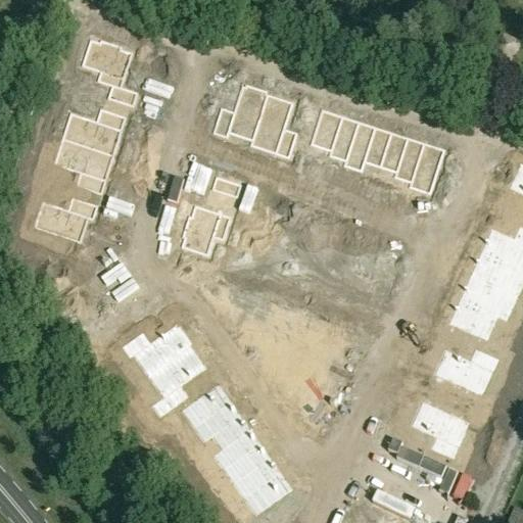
[(88,39),(80,65),(122,80),(130,53),(119,49),(120,47),(98,40),(98,42),(88,39)]
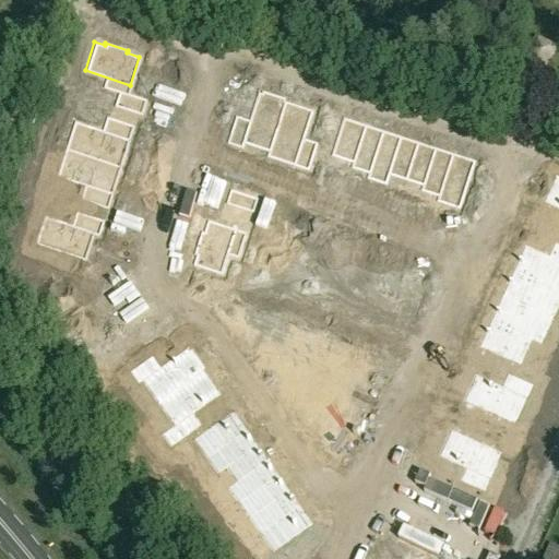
[(235,115),(226,142),(239,146),(242,137),(270,145),(285,100),(258,92),(248,119),(235,115)]
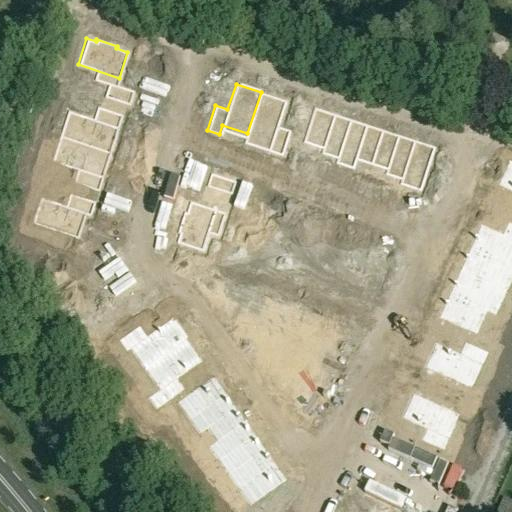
[(114,92),(110,105),(135,113),(139,100),(114,92)]
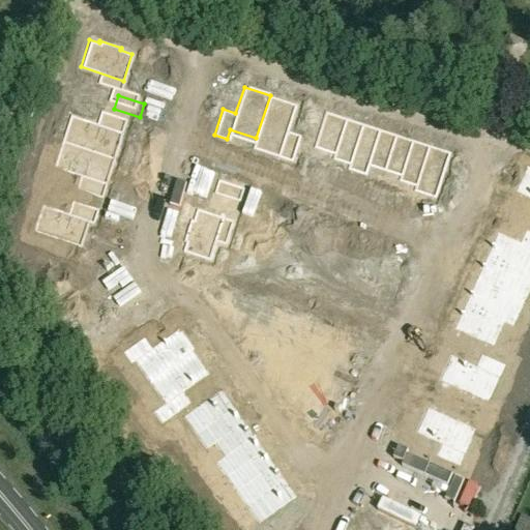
[(270,95),(256,138),(282,146),(278,155),(291,159),(299,135),(287,130),(296,104),(270,95)]
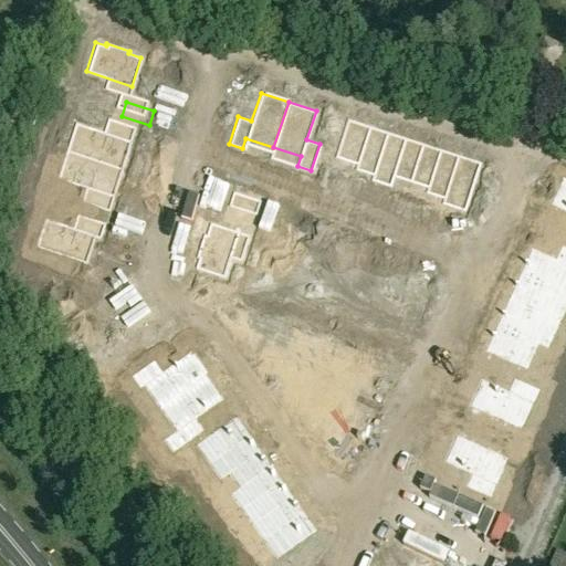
[(74,122),(65,149),(111,165),(119,137),(129,140),(134,127),(106,117),(102,132),(74,122)]
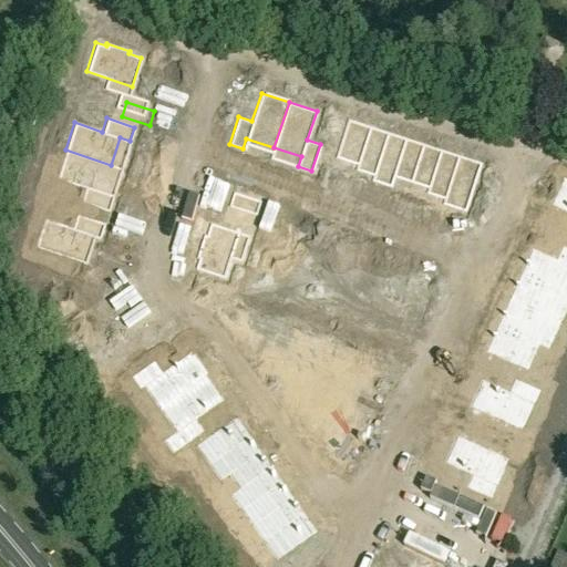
[(348,119),(336,156),(358,164),(370,126),(348,119)]
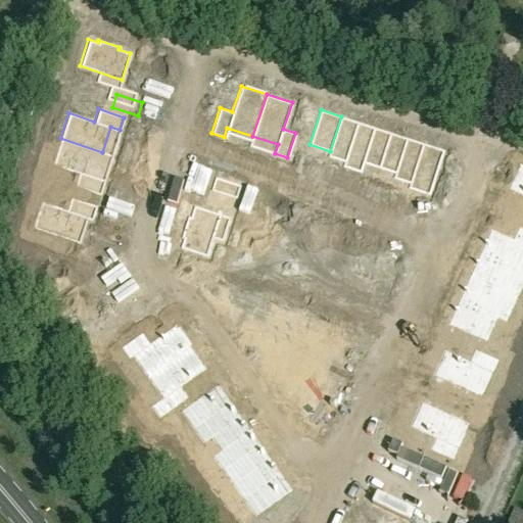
[(341,116),(330,151),(346,156),(358,122),(341,116)]
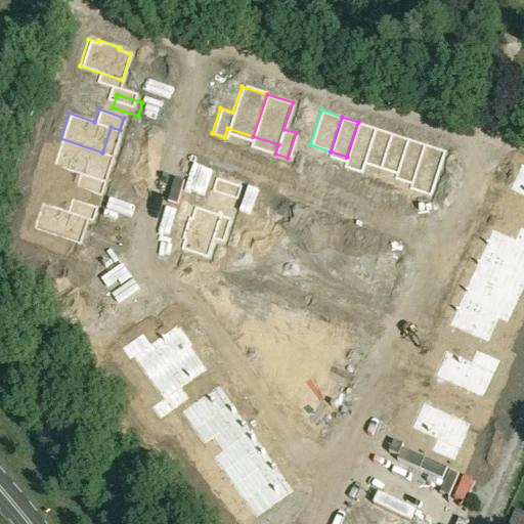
[(347,157),(344,166),(360,171),(363,162),(375,127),(358,122),(347,157)]
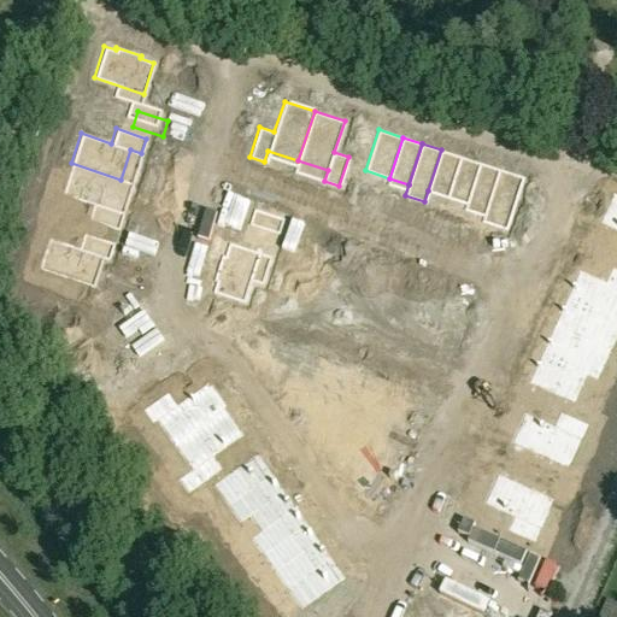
[(441,150),(428,191),(447,197),(460,156),(441,150)]
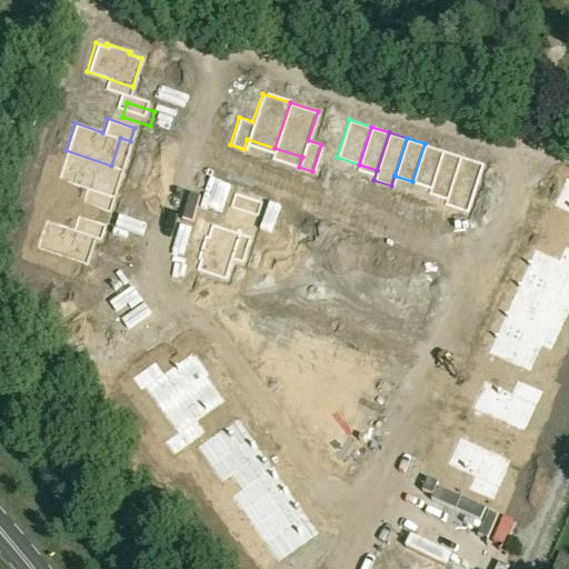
[(425,143),(412,181),(430,188),(442,149),(425,143)]
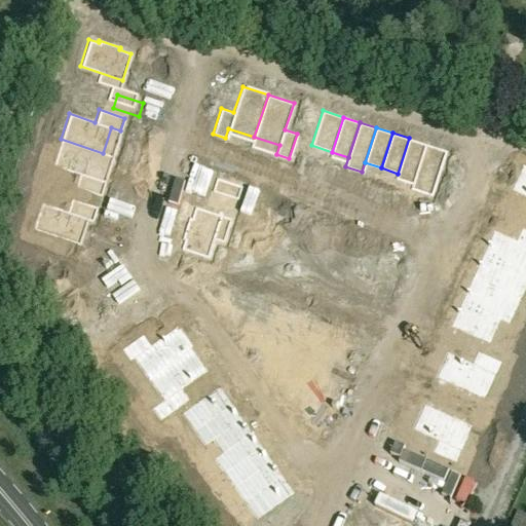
[(409,138),(398,174),(414,179),(425,144),(409,138)]
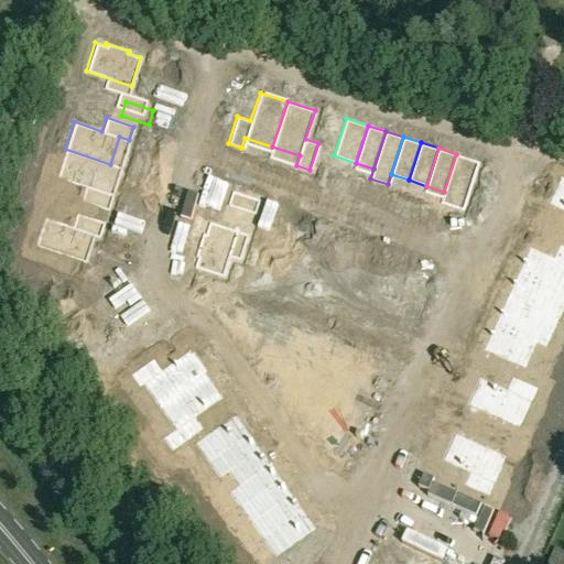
[(65,149),(55,176),(84,186),(79,199),(107,208),(111,195),(100,192),(110,164),(65,149)]
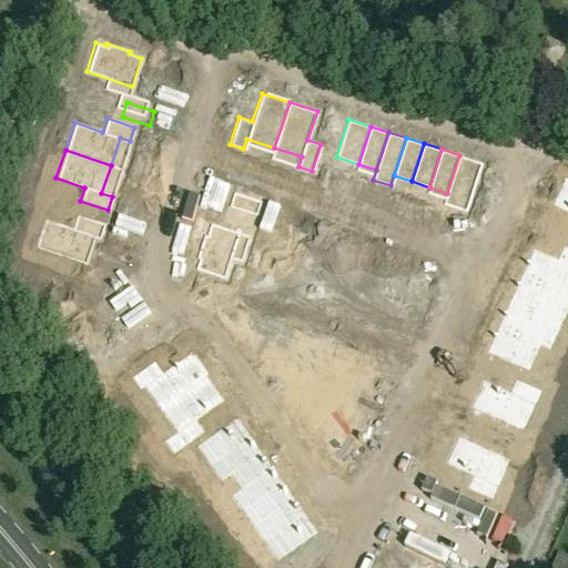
[(459,155),(447,193),(470,201),(483,163),(459,155)]
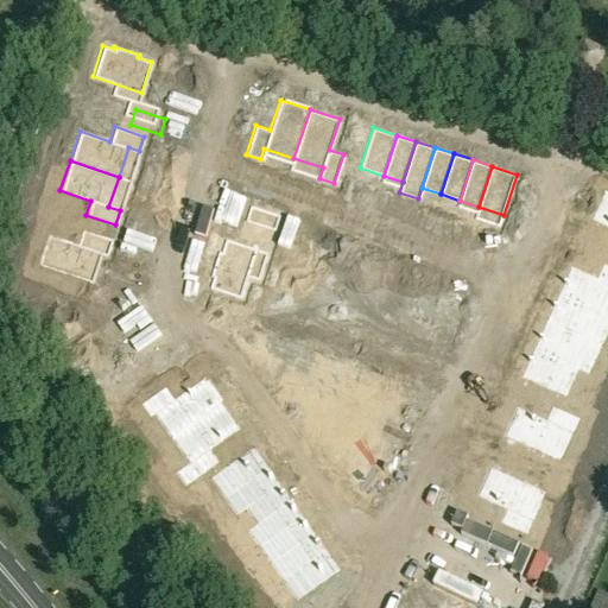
[(607,191),(605,190),(590,220),(607,227),(607,191)]
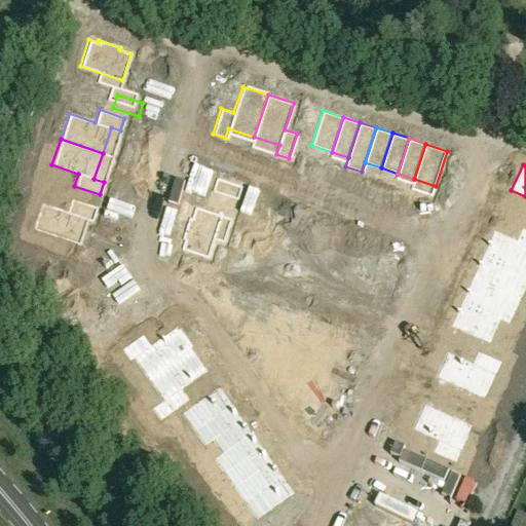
[(213,176),(209,189),(234,197),(238,184),(213,176)]
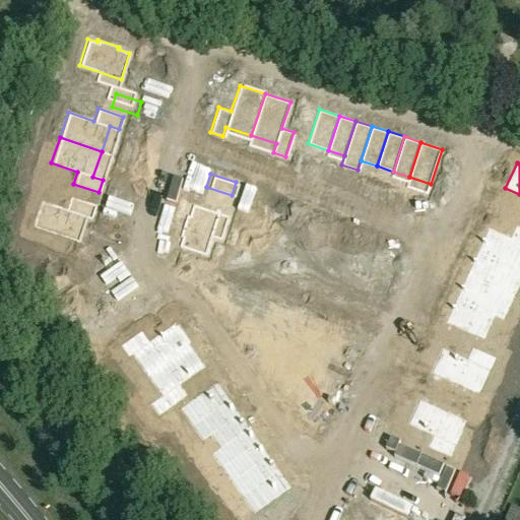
[(286,190),(284,198),(296,202),(299,194),(286,190)]
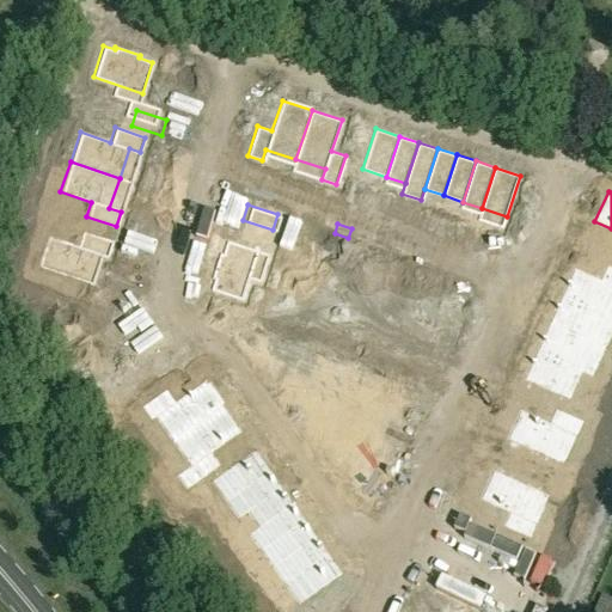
[(47,234),(36,265),(85,281),(96,251),(106,255),(111,239),(81,230),(77,245),(47,234)]
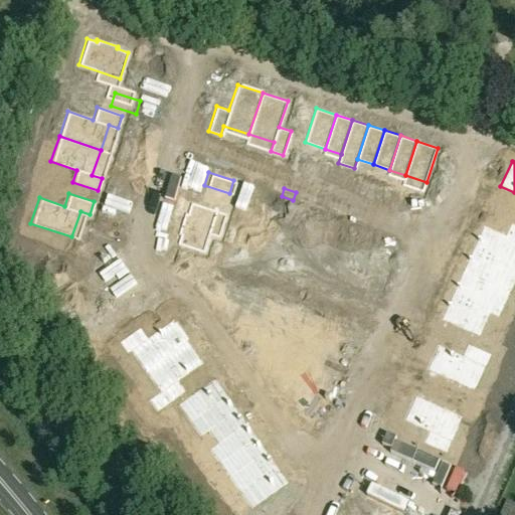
[(268,193),(264,205),(272,207),(276,196),(268,193)]
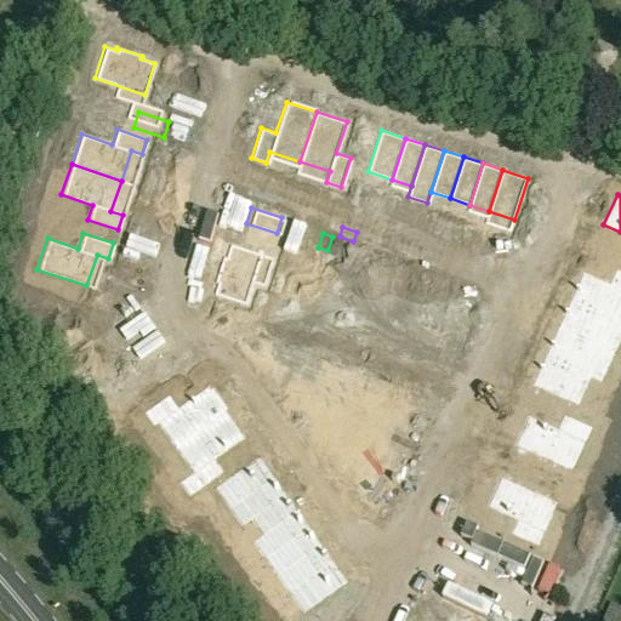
[(379,239),(376,249),(389,252),(392,243),(379,239)]
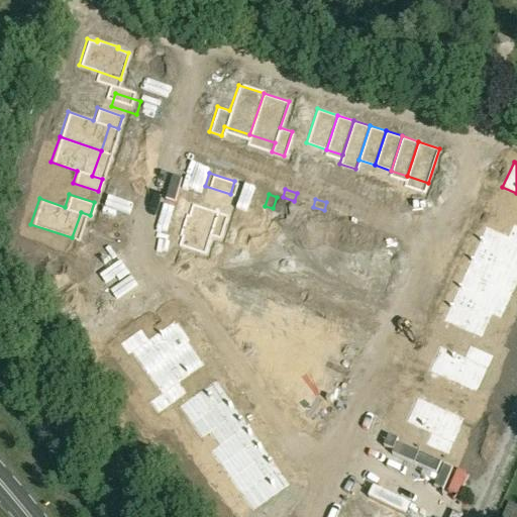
[(189,201),(175,242),(201,251),(214,210),(189,201)]
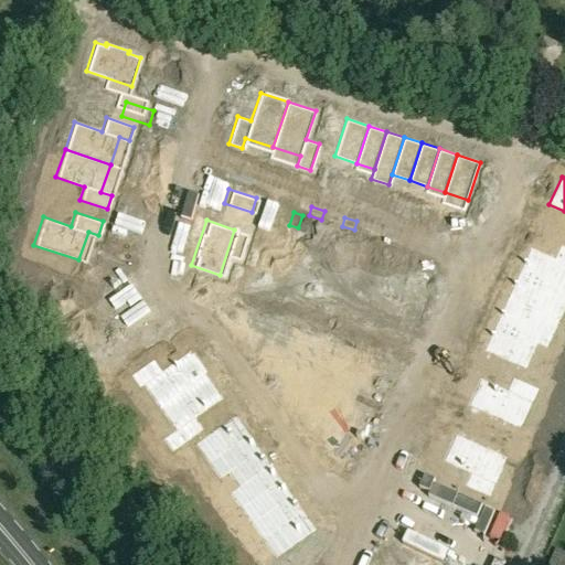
[(356,221),(354,230),(366,234),(370,225),(356,221)]
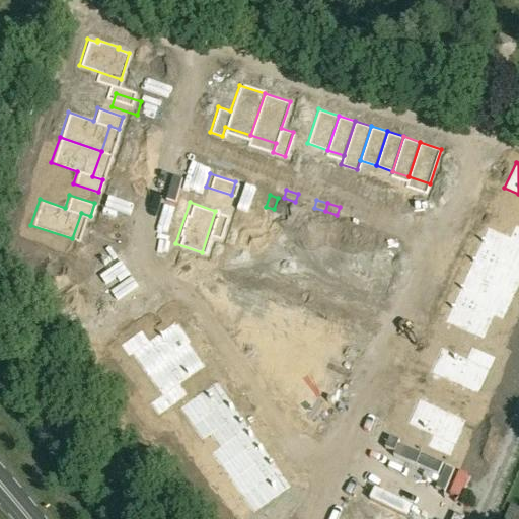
[(266,207),(263,218),(270,221),(274,209),(266,207)]
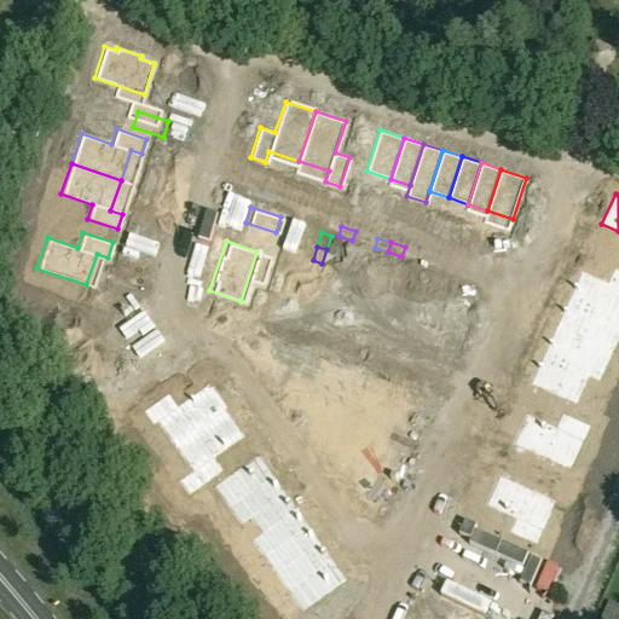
[(416,250),(414,260),(427,265),(431,255),(416,250)]
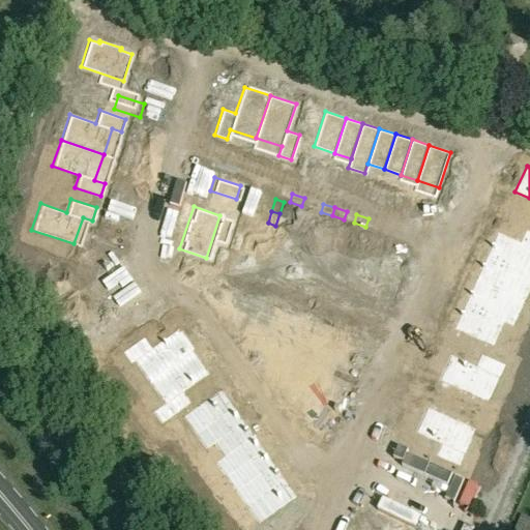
[(311,217),(307,226),(320,230),(322,222),(311,217)]
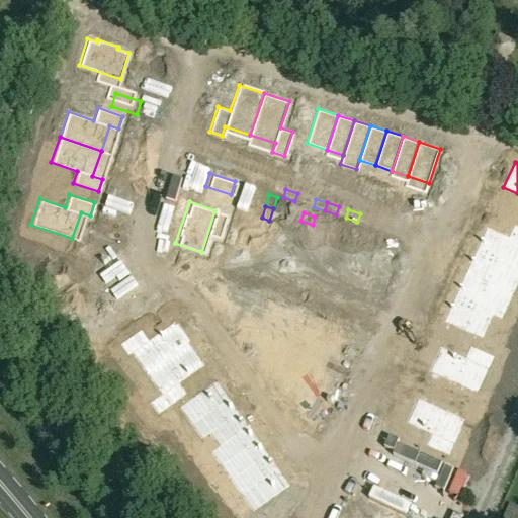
[(360,213),(357,222),(368,226),(371,218),(360,213)]
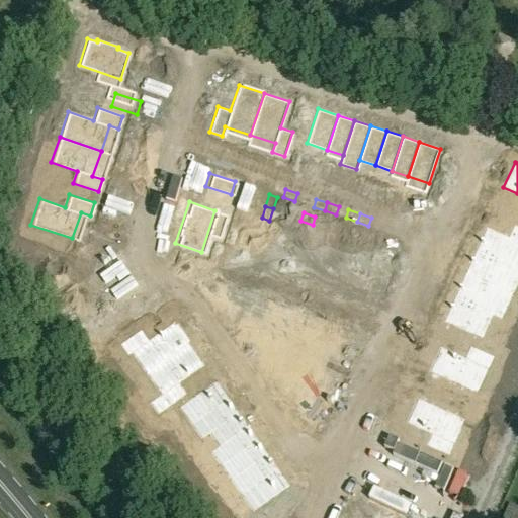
[(315,217),(313,225),(324,228),(327,220),(315,217)]
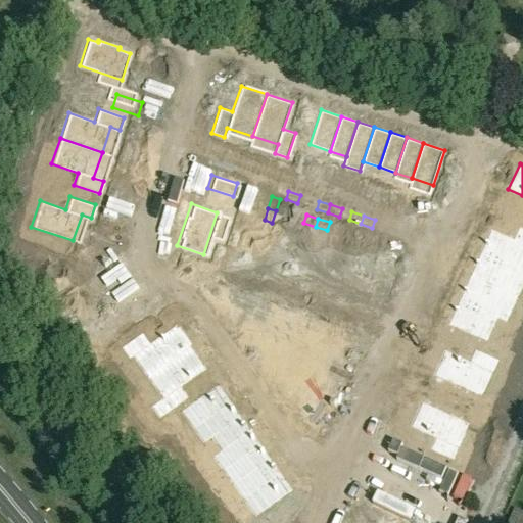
[(384,223),(382,231),(393,234),(395,227),(384,223)]
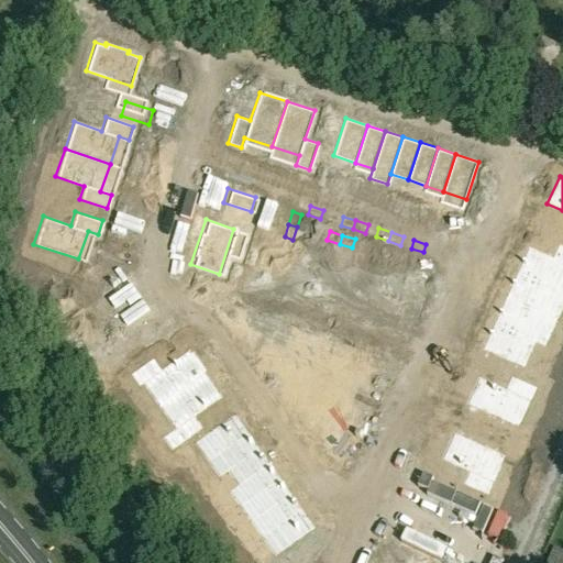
[(370,244),(367,253),(379,257),(383,249),(370,244)]
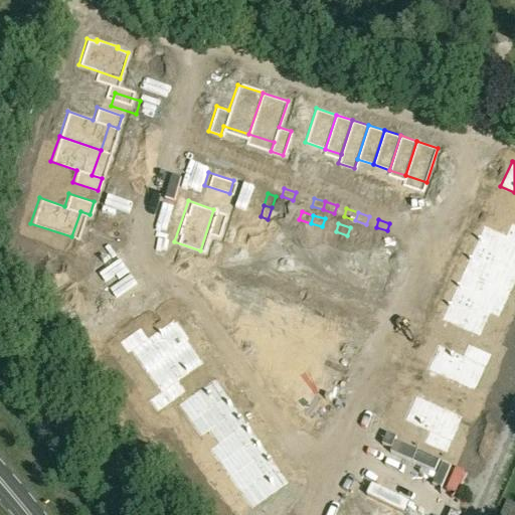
[(389,223),(387,230),(398,234),(401,226),(389,223)]
